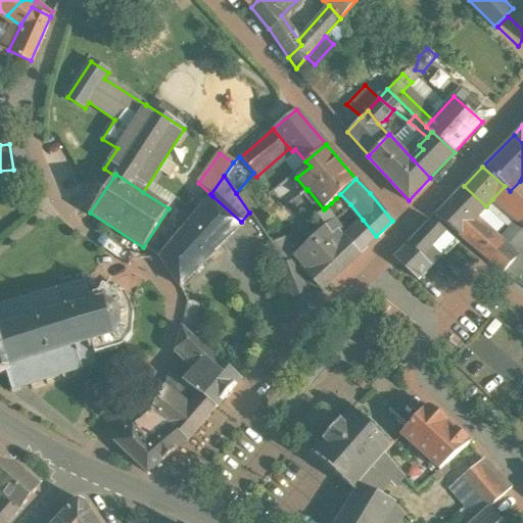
[(273,180),(264,187),(281,207),(290,201),(273,180)]
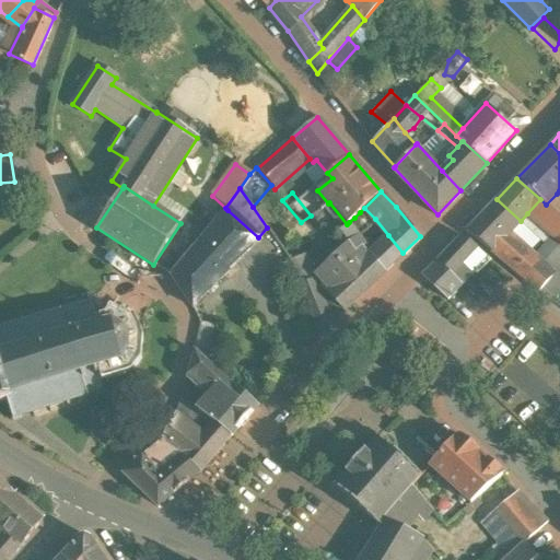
[(559,196),(557,194),(546,205),(559,217),(559,196)]
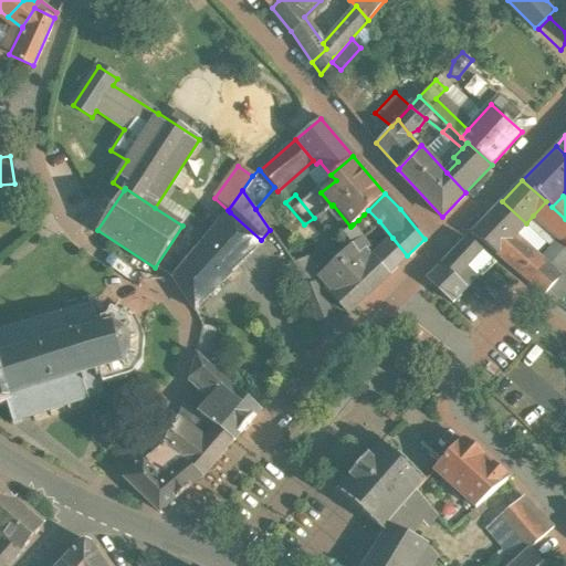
[(502,201),(471,233),(517,272),(532,257),(531,253),(513,237),(526,223),(502,201)]
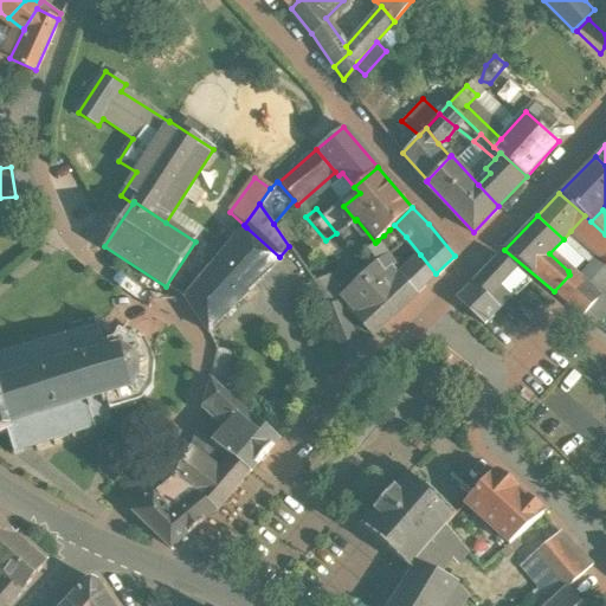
[(605,234),(591,221),(585,216),(571,231),(599,255),(601,252),(605,247),(605,234)]
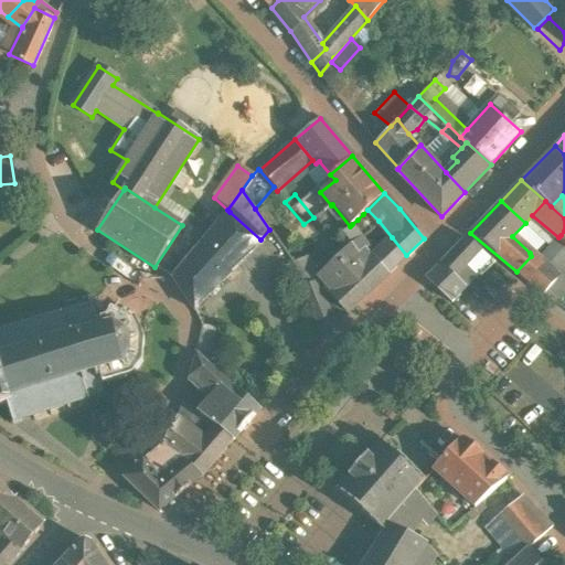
[(363,214),(358,220),(366,231),(379,221),(368,210),(363,214)]
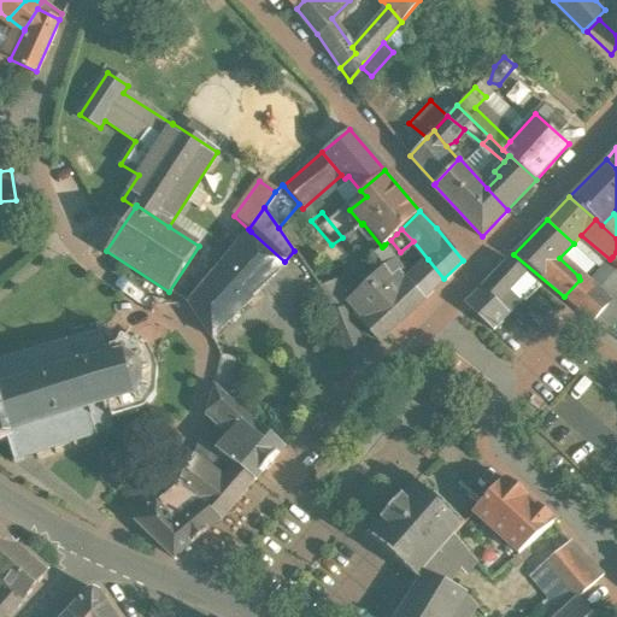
[(251,231),(209,283),(191,306),(211,340),(251,299),(250,298),(285,262),(251,231)]
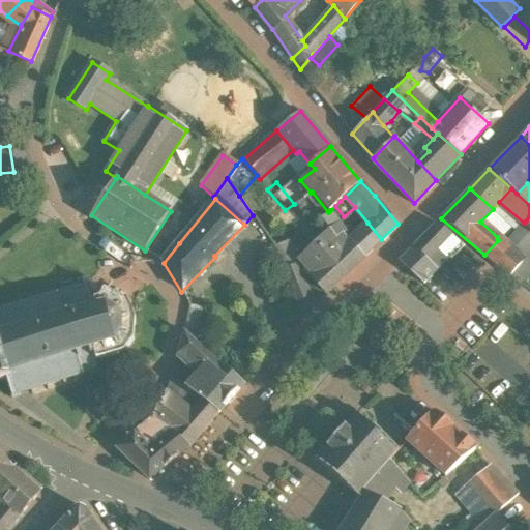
[(328,212),(321,217),(328,228),(334,237),(343,233),(345,230),(330,210),(328,212)]
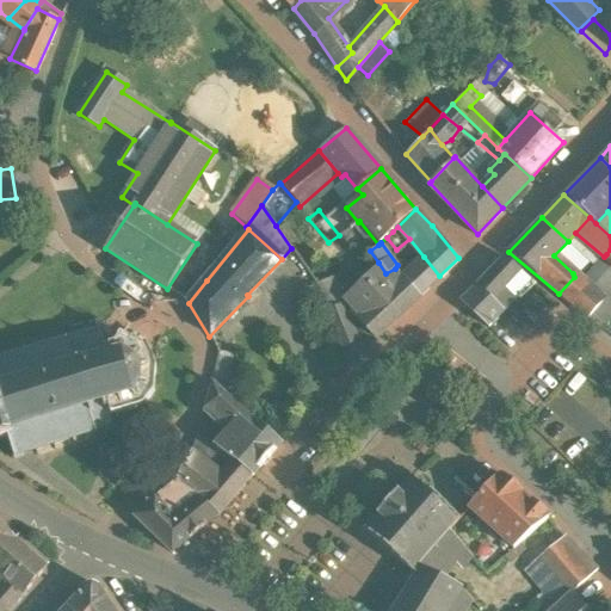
[(504,255),(475,283),(492,298),(520,270),(504,255)]
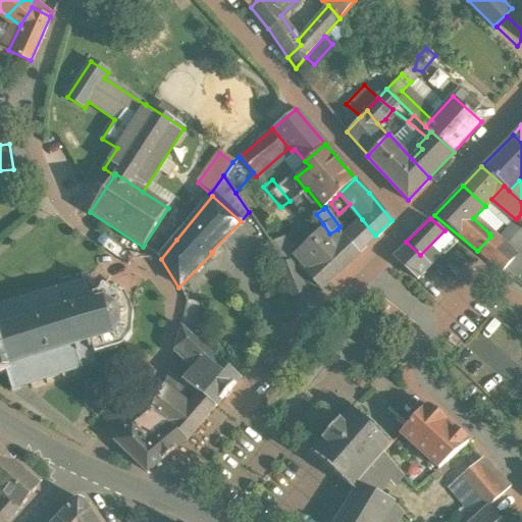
[(362,219),(352,229),(348,233),(345,238),(358,253),(375,236),(362,219)]
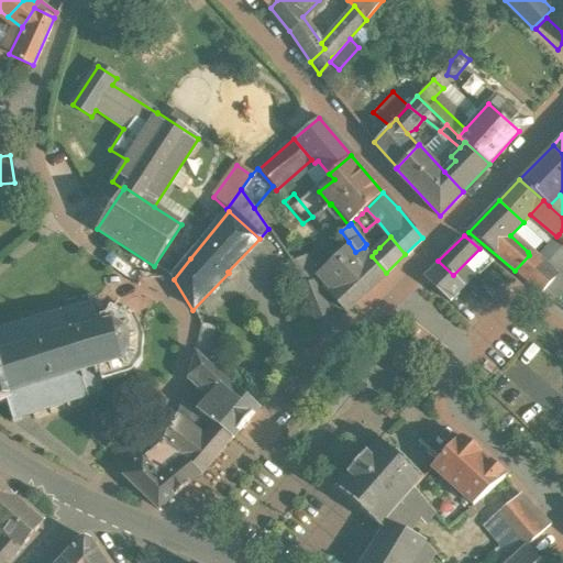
[(549,245),(534,261),(539,265),(526,279),(552,301),(562,290),(551,282),(562,266),(562,244),(556,238),(549,246),(549,245)]
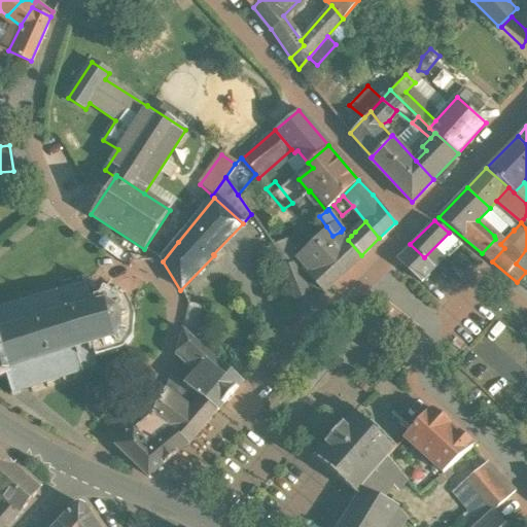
[(348,240),(341,232),(332,236),(326,226),(297,255),(312,271),(308,274),(323,290),(361,255),(348,240)]
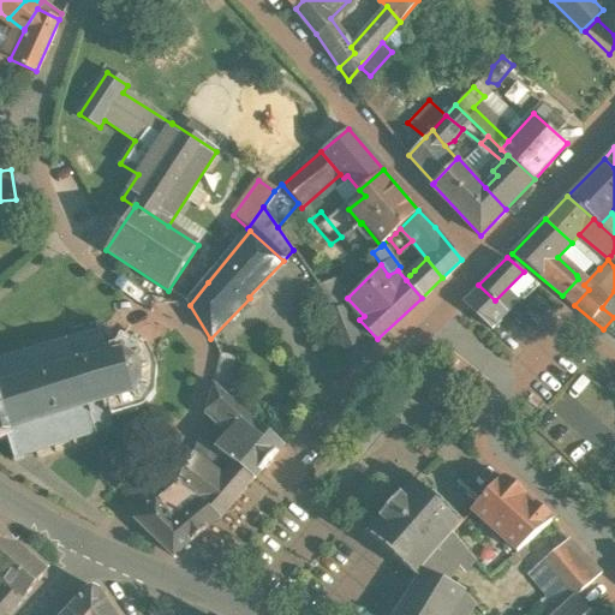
[(410,275),(400,267),(398,270),(406,280),(410,275)]
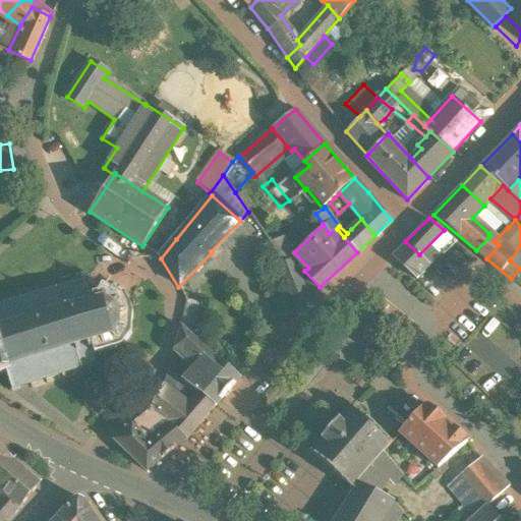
[(176,239),(163,230),(149,249),(159,256),(161,258),(176,239)]
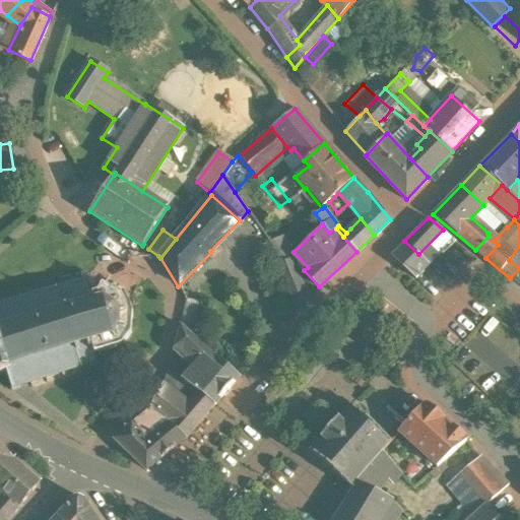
[(443,230),(418,254),(428,263),(453,239),(443,230)]
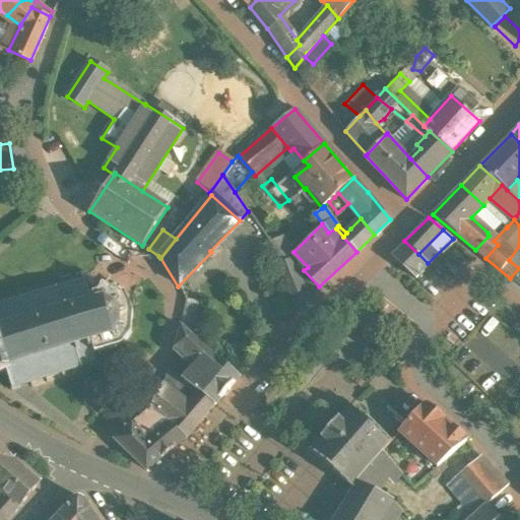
[(489,236),(475,250),(485,258),(498,245),(494,241),(489,236)]
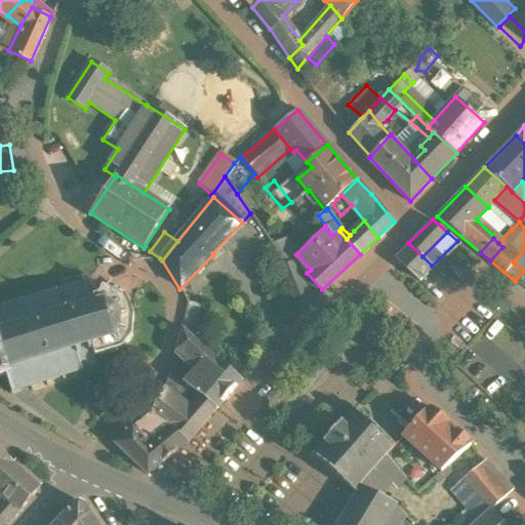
[(422,256),(408,243),(395,257),(417,280),(432,266),(422,256)]
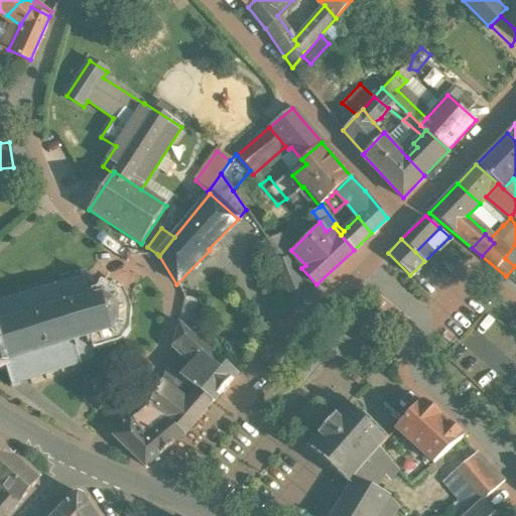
[(515,244),(505,258),(515,266),(515,265),(515,244)]
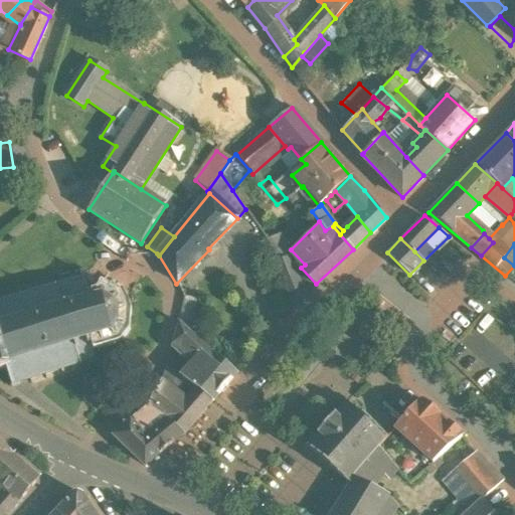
[(288,258),(276,263),(287,291),(299,286),(288,258)]
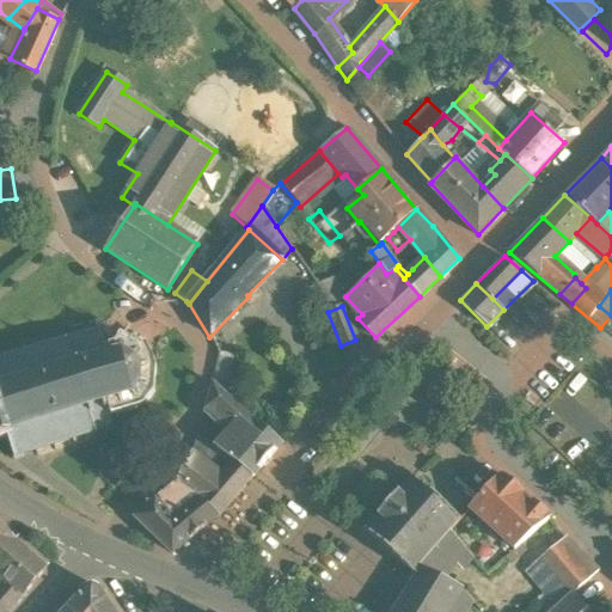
[(40,347),(41,350),(25,355),(24,352),(20,353),(22,356),(8,360),(7,356),(2,357),(5,361),(0,362),(0,442),(6,441),(12,460),(11,461),(14,463),(16,461),(35,454),(36,459),(40,458),(38,453),(51,448),(53,453),(56,452),(55,447),(71,442),(72,447),(75,446),(74,441),(91,436),(95,438),(96,435),(96,434),(110,429),(111,430),(112,428),(111,426),(105,408),(116,403),(118,410),(123,409),(121,402),(129,399),(135,405),(138,403),(133,397),(136,389),(145,390),(146,386),(138,385),(139,375),(147,372),(146,368),(136,372),(134,363),(139,356),(136,353),(130,360),(123,355),(122,347),(118,347),(116,338),(103,342),(103,341),(103,338),(103,337),(85,342),(84,340),(81,341),(81,342),(67,347),(66,344),(67,343),(67,342),(63,343),(44,349),(43,346),(40,347)]
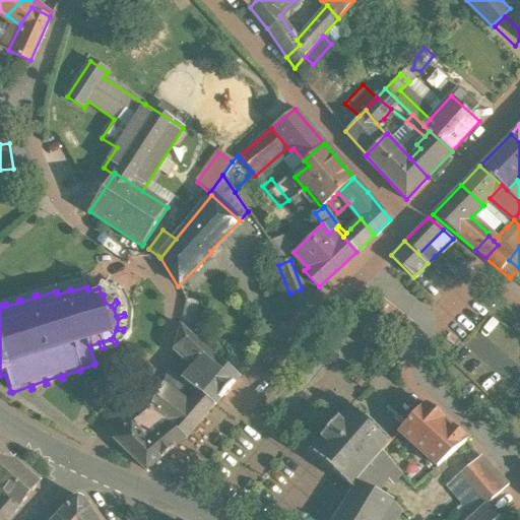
[(239,377),(180,326),(173,348),(196,368),(192,373),(199,379),(192,387),(198,391),(215,404),(239,377)]
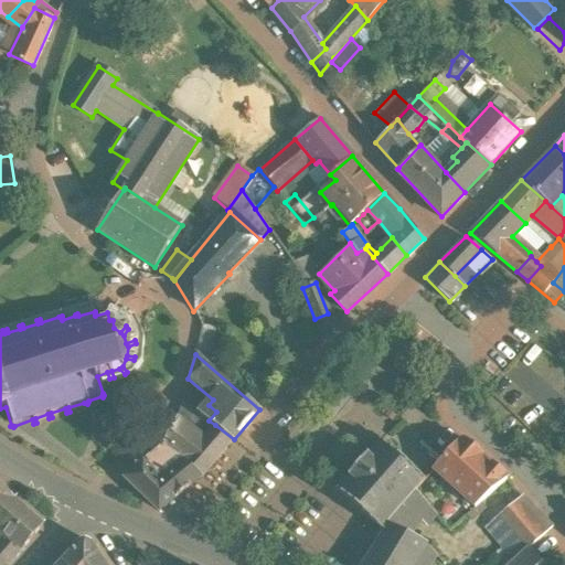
[(209,420),(182,401),(177,419),(204,440),(215,425),(209,420)]
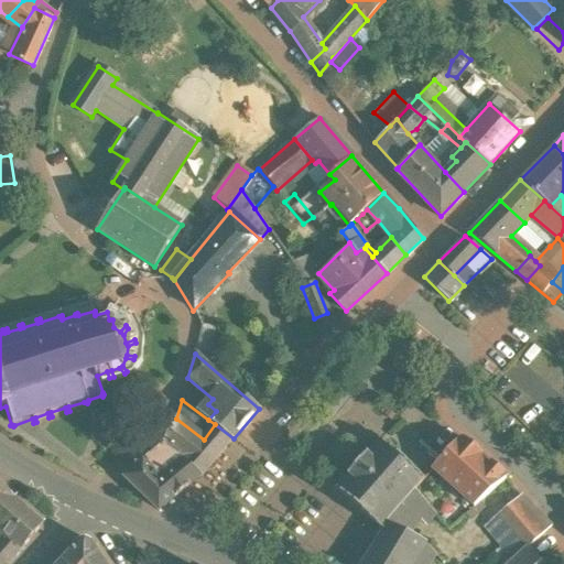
[(204,440),(176,419),(163,443),(183,458),(186,461),(185,462),(202,475),(234,438),(215,424),(204,440)]
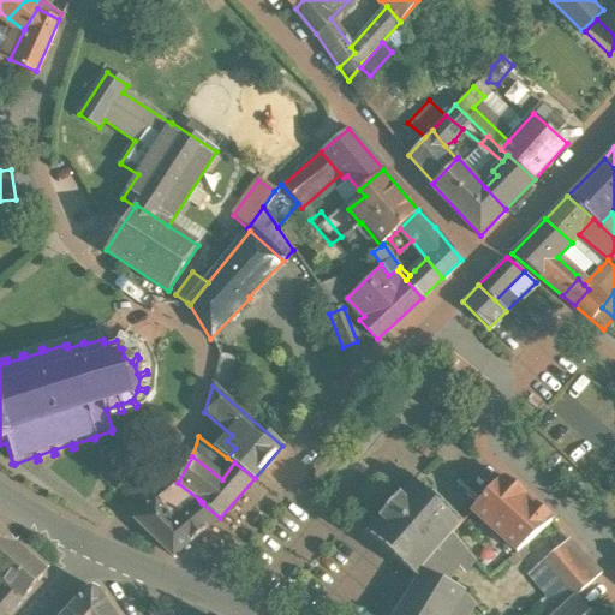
[(551,521),(502,477),(471,512),(517,553),(551,521)]
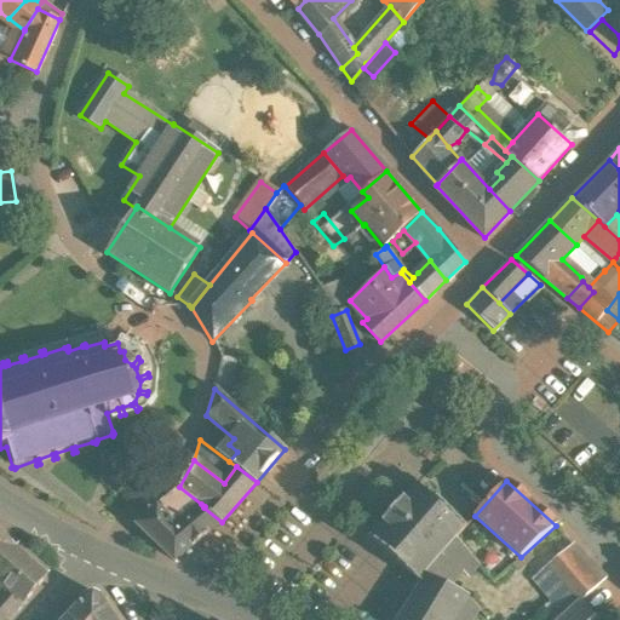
[(465,527),(415,484),(377,532),(425,573),(465,527)]
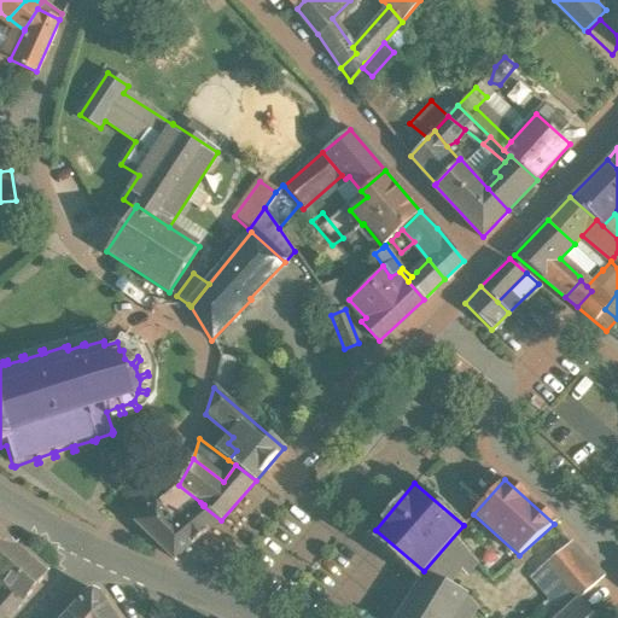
[(178,520),(163,501),(135,524),(174,559),(221,520),(203,506),(204,505),(200,502),(178,520)]
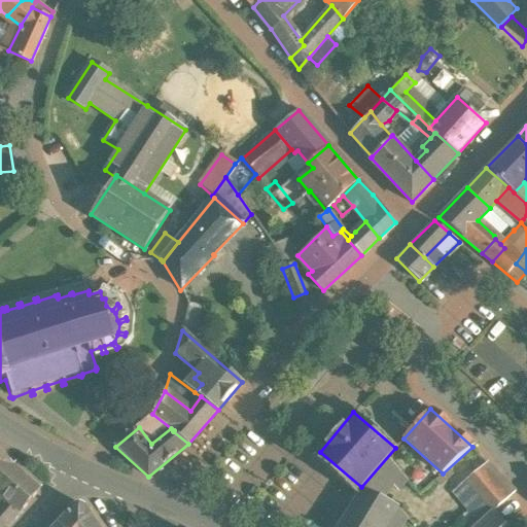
[(0,476),(12,467),(0,455),(0,476)]
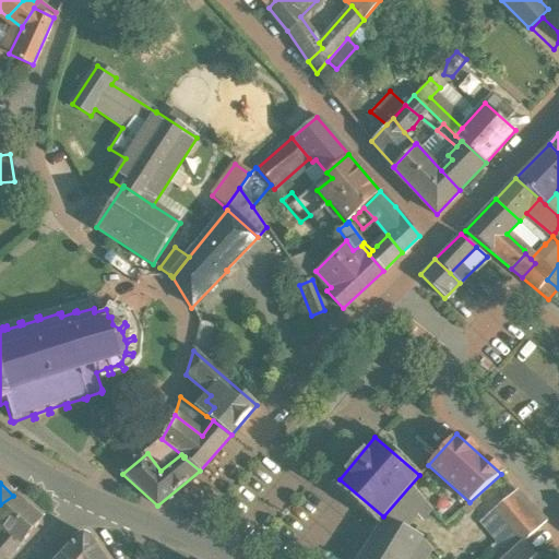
[(480,522),(508,555),(522,542),(548,520),(518,490),(480,522)]
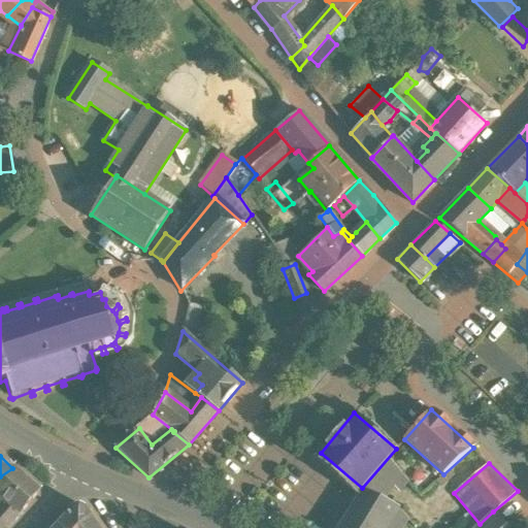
[(12,468),(0,476),(0,527),(7,527),(39,492),(12,468)]
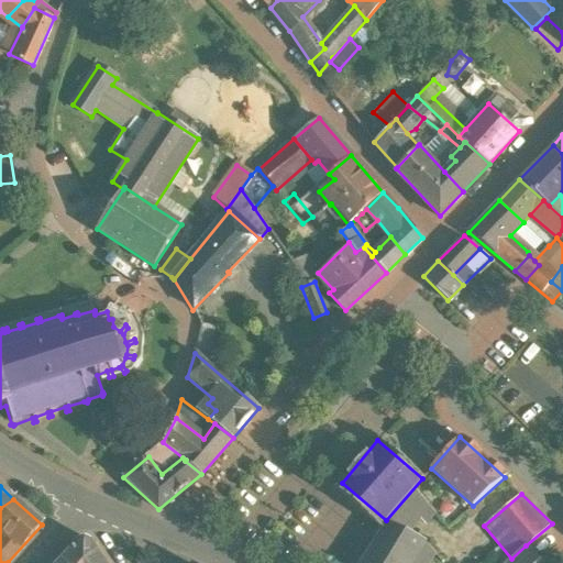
[(390,523),(387,523),(376,540),(361,562),(410,562),(423,542),(428,547),(429,545),(426,541),(406,531),(390,523)]
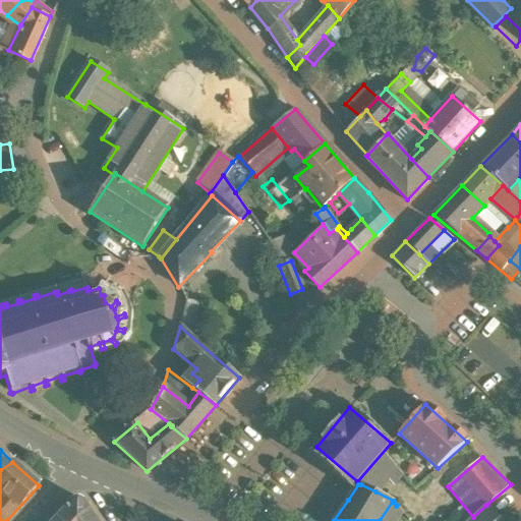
[(73,500),(57,519),(58,520),(96,520),(81,501),(80,501),(77,500),(75,500),(73,500)]
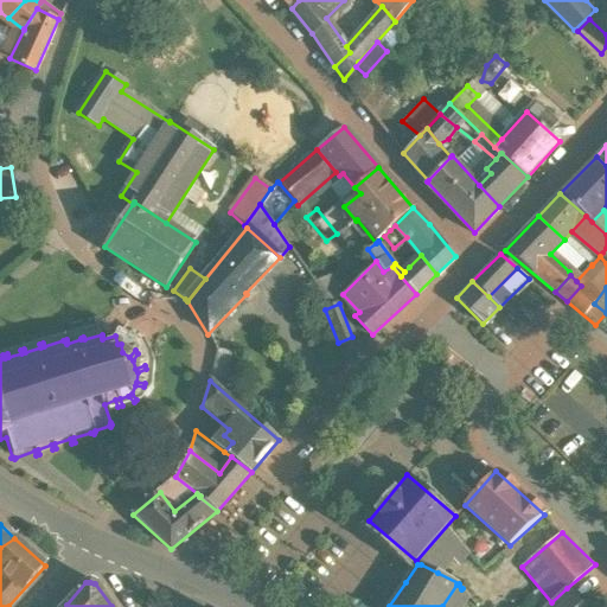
[(551,602),(545,606),(586,606),(567,588),(551,602)]
